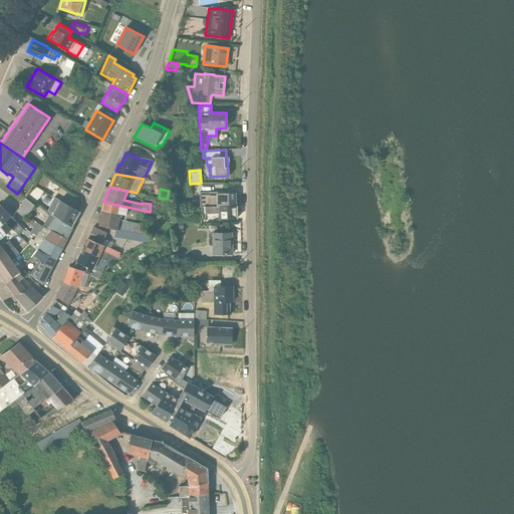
[(199,193),(200,207),(236,206),(235,193),(217,193),(217,192),(199,193)]
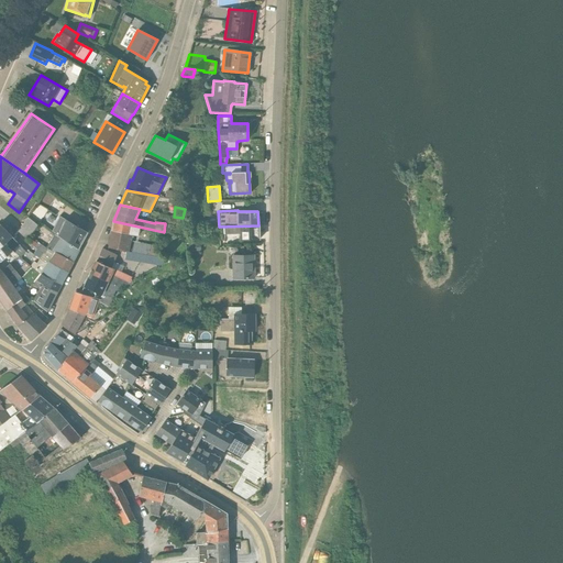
[(88,232),(59,216),(52,231),(54,233),(78,251),(88,232)]
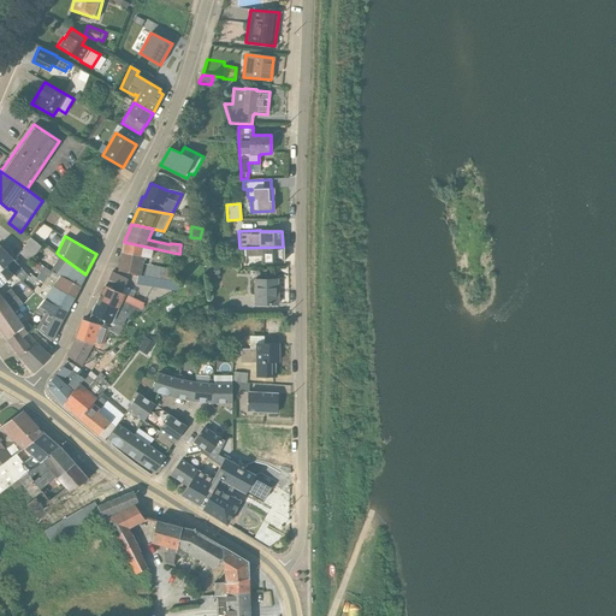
[(41,248),(30,238),(18,253),(30,262),(41,248)]
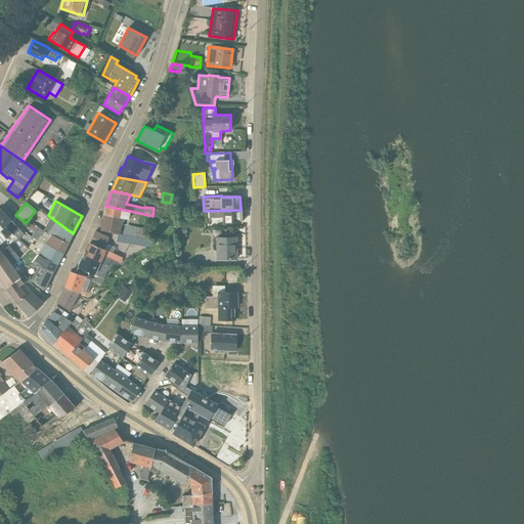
[(128,219),(130,211),(105,206),(103,215),(105,215),(103,229),(100,229),(100,230),(120,234),(123,219),(128,219)]
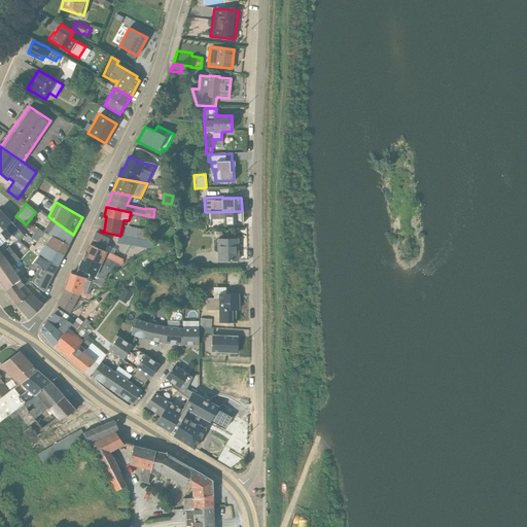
[(12,237),(19,230),(0,210),(0,243),(10,235),(12,237)]
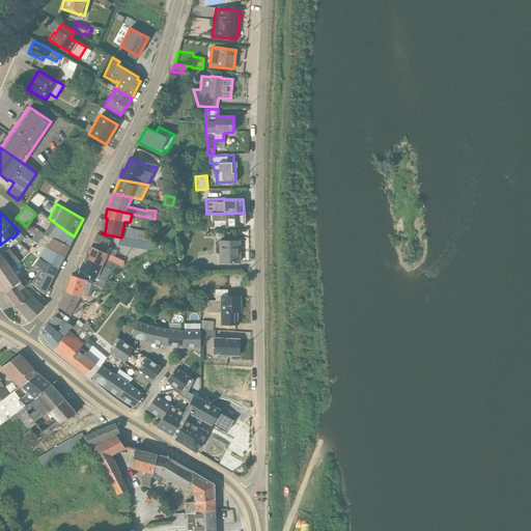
[(225,226),(245,226),(244,213),(210,214),(211,221),(225,220),(225,226)]
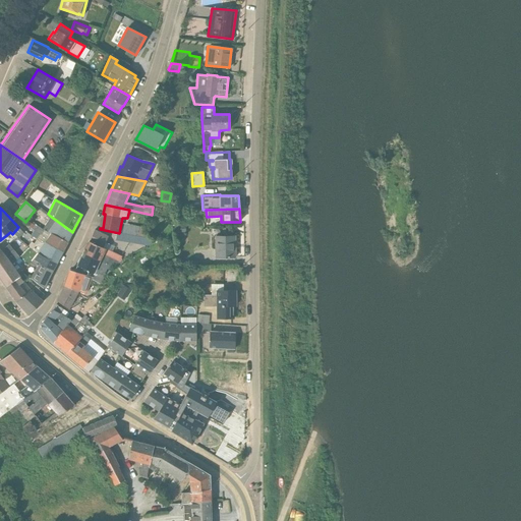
[(35,225),(32,229),(34,231),(39,235),(41,234),(44,230),(67,242),(72,232),(50,216),(42,229),(35,225)]
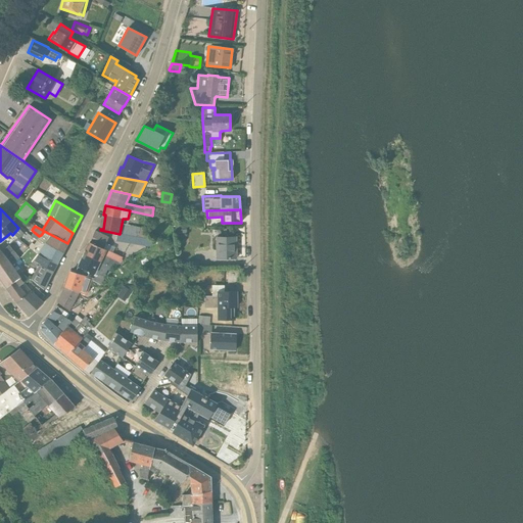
[(148,229),(124,224),(122,234),(146,239),(148,229)]
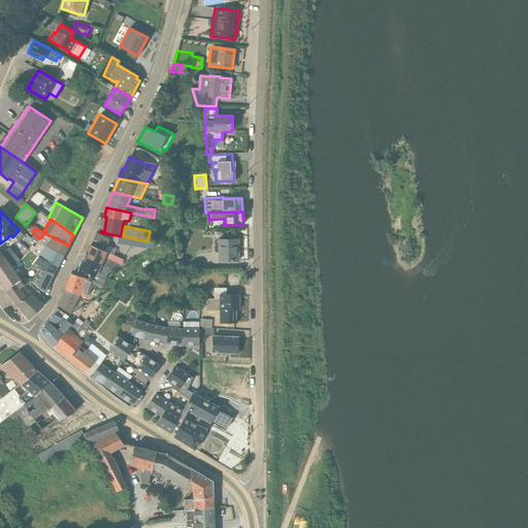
[(188,235),(188,228),(176,229),(176,236),(188,235)]
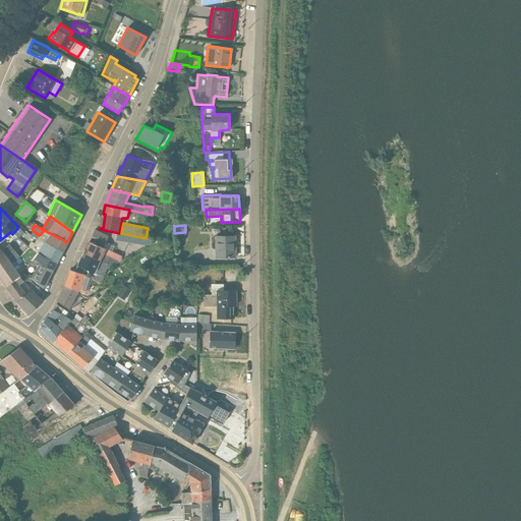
[(34,231),(31,235),(32,236),(37,239),(61,253),(67,242),(44,230),(41,234),(39,235),(34,231)]
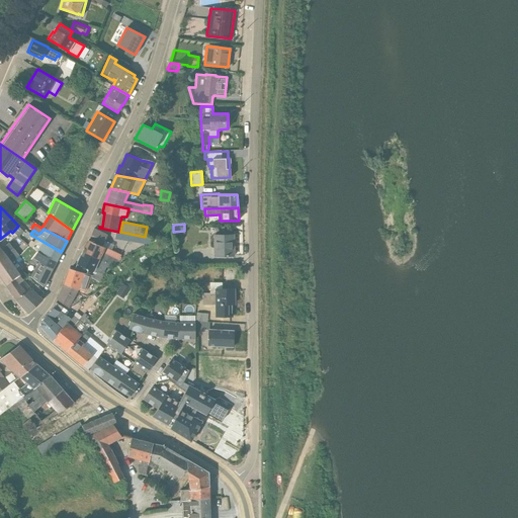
[(107,235),(94,229),(83,252),(110,265),(118,260),(120,255),(111,251),(114,245),(106,242),(106,243),(104,242),(107,235)]
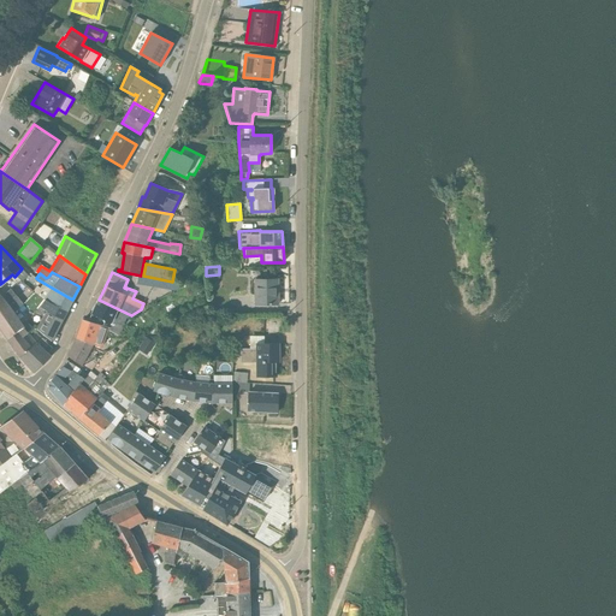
[(137,274),(136,284),(172,291),(178,288),(179,283),(137,274)]
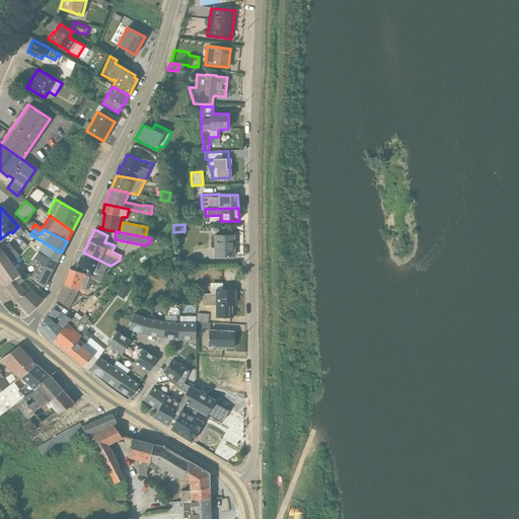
[(233,235),(214,235),(214,256),(234,255),(233,235)]
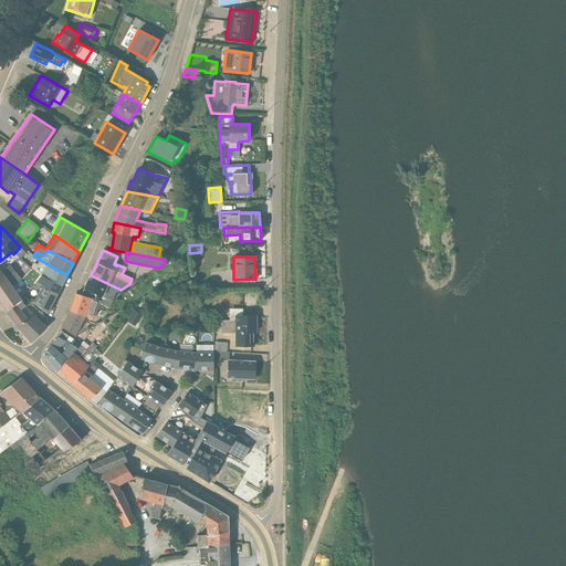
[(40,260),(37,264),(33,263),(30,268),(40,274),(41,275),(61,286),(66,275),(40,260)]
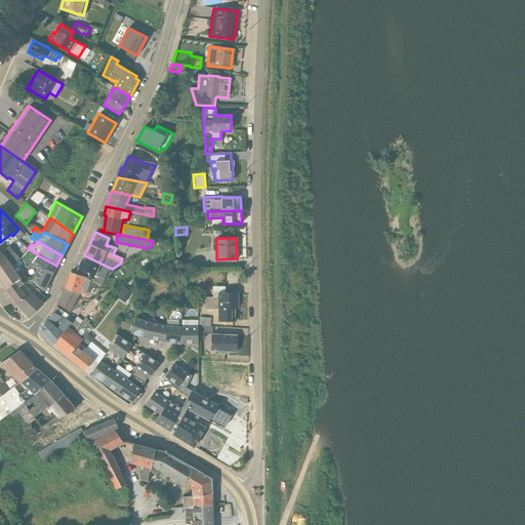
[(0,252),(0,265),(14,253),(8,246),(1,252),(0,252)]
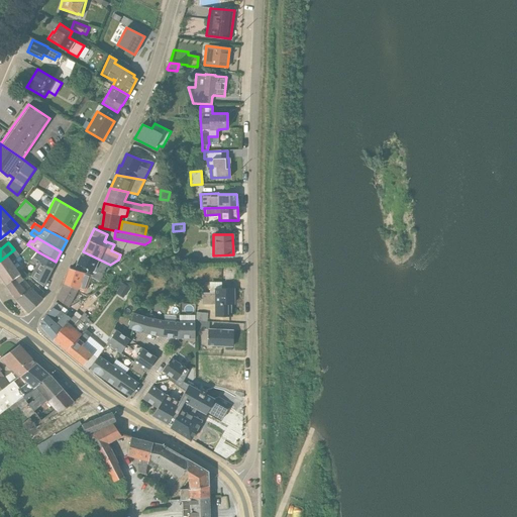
[(18,254),(14,249),(0,261),(0,270),(12,262),(18,254)]
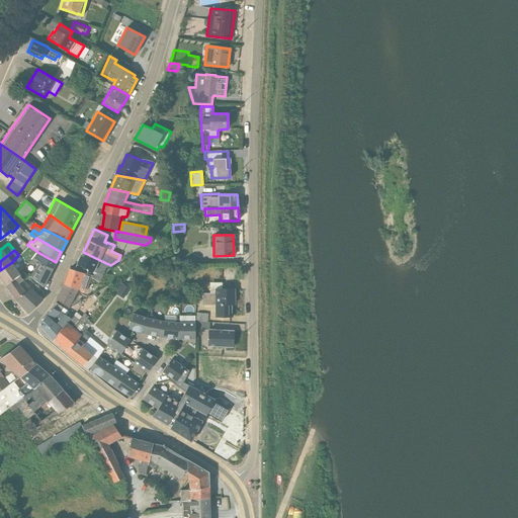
[(37,252),(33,258),(52,268),(56,262),(37,252)]
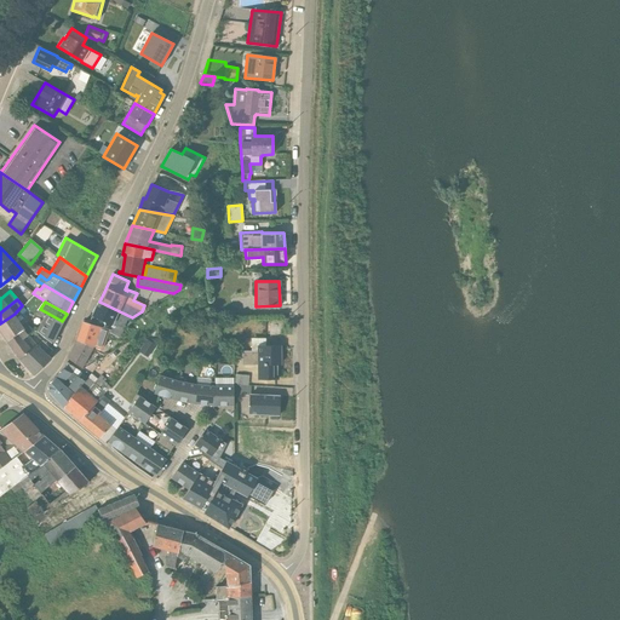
[(99,302),(89,323),(110,331),(118,326),(124,328),(127,320),(132,317),(99,302)]
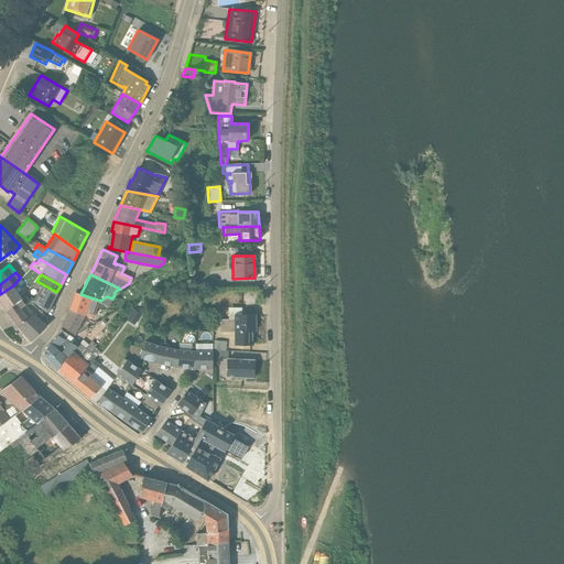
[(33,301),(46,312),(56,292),(36,281),(32,285),(39,291),(33,301)]
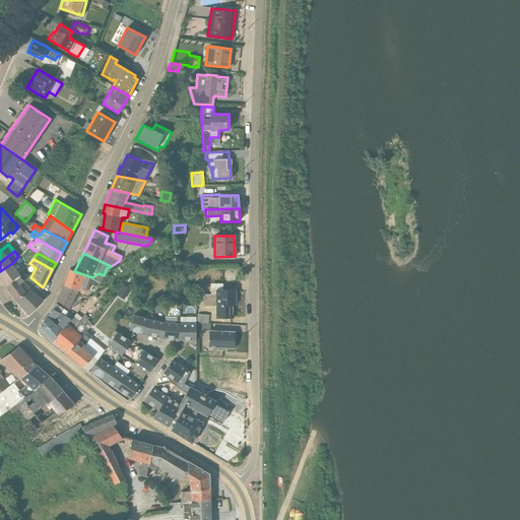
[(19,274),(12,263),(0,271),(0,277),(6,285),(19,274)]
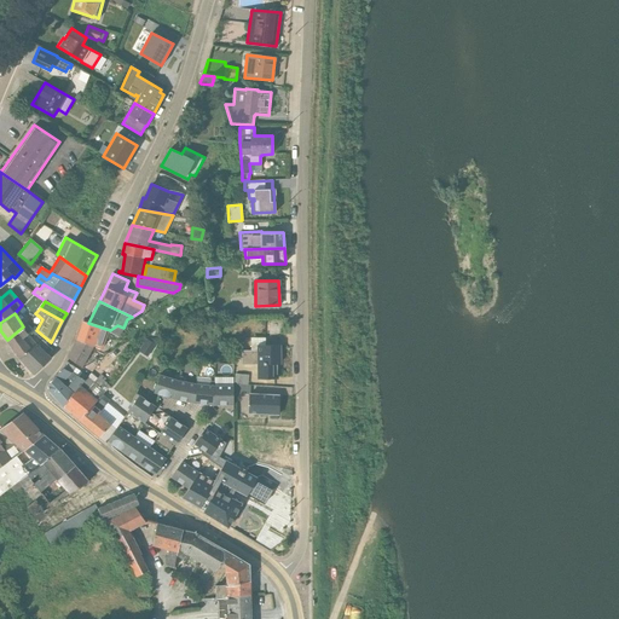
[(119,341),(123,328),(117,325),(110,330),(88,323),(82,322),(76,340),(67,358),(82,369),(93,347),(102,350),(106,336),(119,341)]
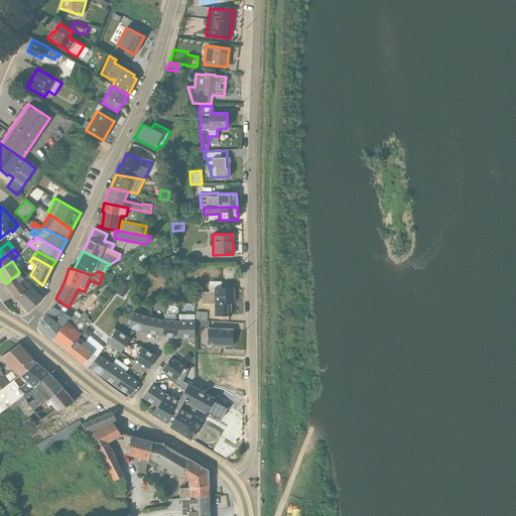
[(6,283),(16,298),(30,286),(22,278),(27,275),(22,270),(19,272),(6,283)]
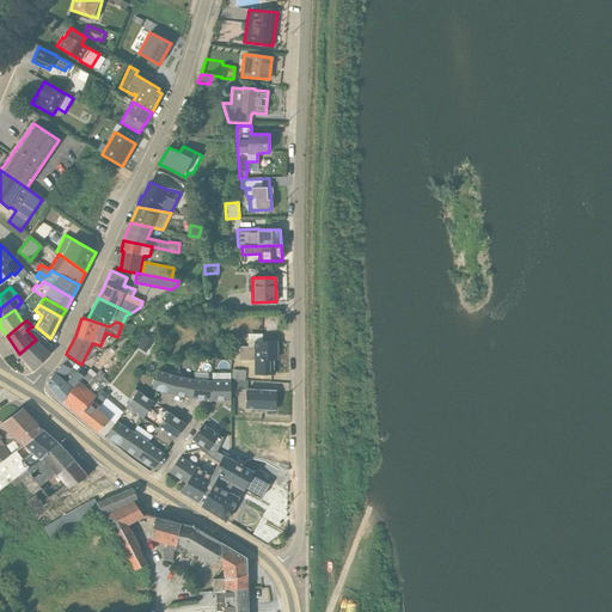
[(248,347),(238,347),(238,360),(252,360),(254,374),(274,373),(274,359),(276,359),(276,342),(262,342),(262,334),(248,334),(248,347)]
